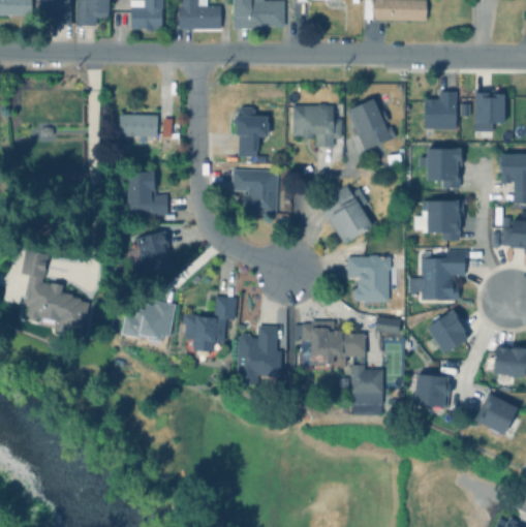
[(31,0),(31,16),(0,14),(0,0),(31,0)]
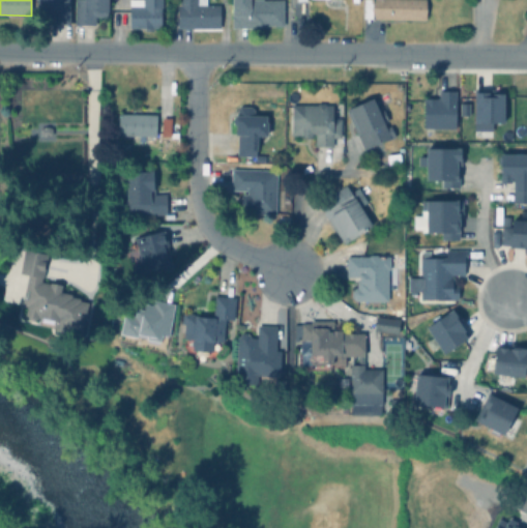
[(70,0),(70,24),(41,23),(41,8),(38,8),(38,0),(70,0)]
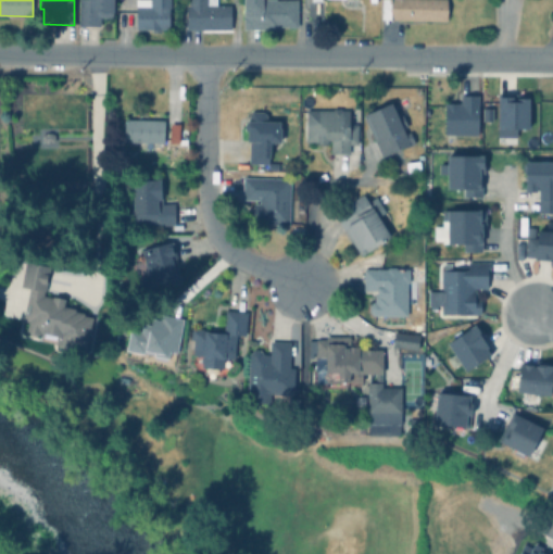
[(115,0),(114,19),(102,17),(101,27),(79,26),(79,0),(115,0)]
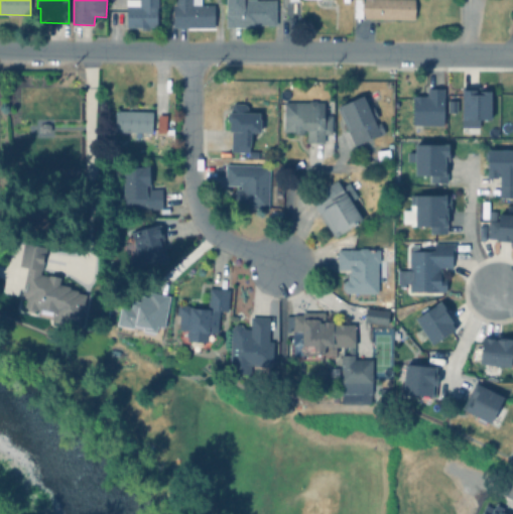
[(160,0),(160,8),(158,8),(158,28),(150,28),(150,30),(143,30),(143,27),(127,27),(127,6),(141,6),(141,0),(160,0)]
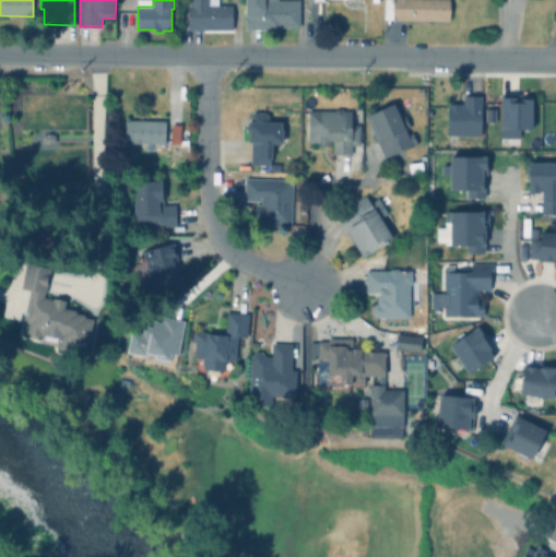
[(220,0),(220,6),(234,6),(234,31),(189,31),(189,6),(192,6),(192,0),(220,0)]
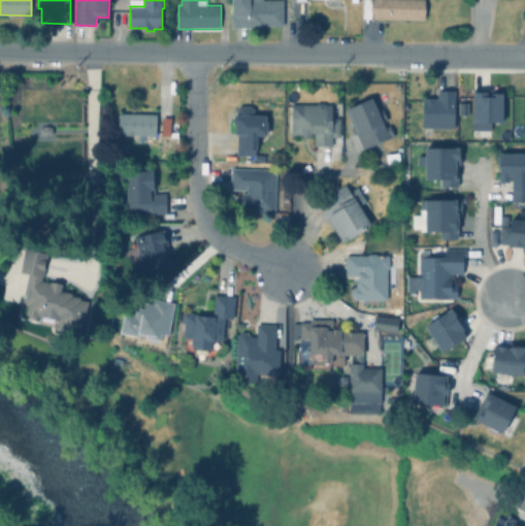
[(285,0),(285,26),(267,26),(267,28),(232,29),(232,14),(234,13),(233,0),(285,0)]
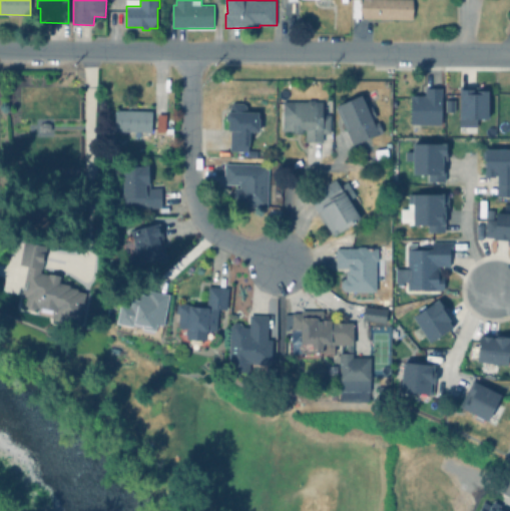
[(414,0),(414,20),(354,18),(354,0),(414,0)]
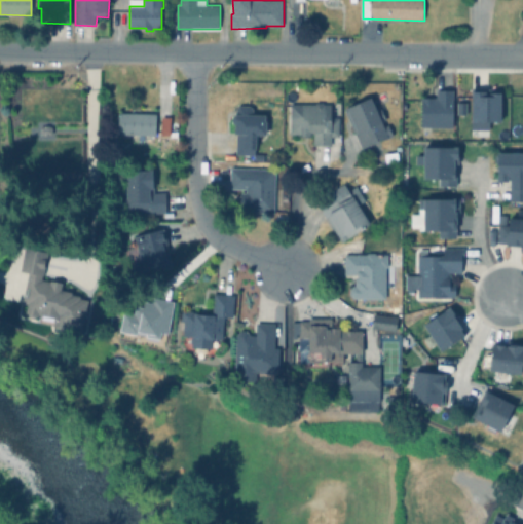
[(503,92),(502,121),(489,120),(489,129),(480,129),(481,121),(474,121),(474,89),(501,89),(501,92),(503,92)]
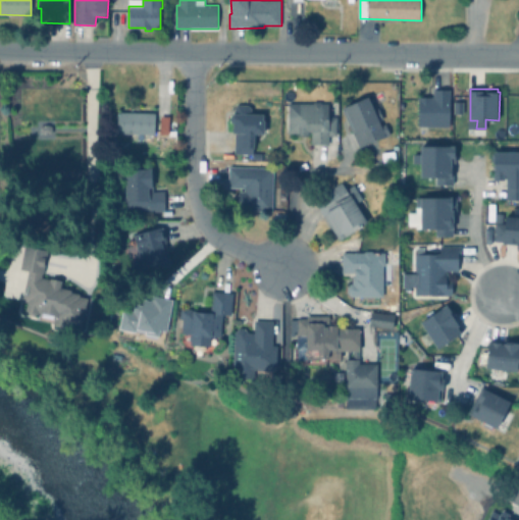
[(451,90),(452,126),(430,127),(430,134),(421,134),(421,126),(420,126),(419,97),(434,97),(434,90),(451,90)]
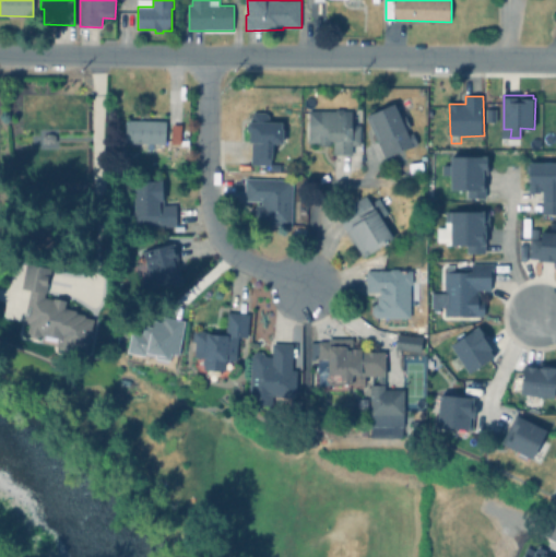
[(411,98),(414,105),(414,107),(412,109),(406,111),(407,114),(401,116),(402,118),(406,117),(411,128),(407,129),(410,134),(414,133),(420,144),(386,158),(367,116),(397,103),(397,104),(411,98)]
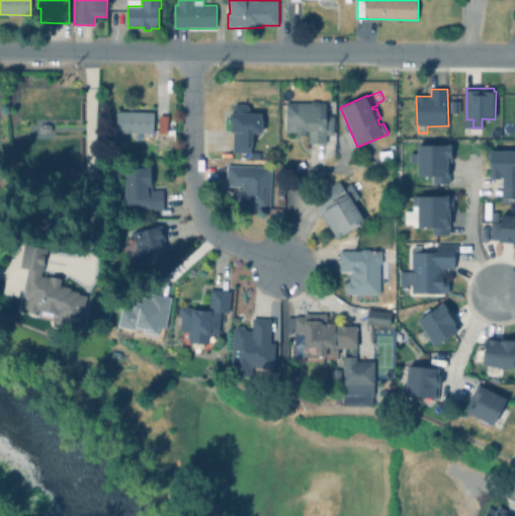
[(319,101),(321,103),(327,103),(327,116),(335,116),(335,136),(328,136),(327,144),(310,144),(310,133),(309,133),(309,135),(297,135),(297,132),(287,132),(287,102),(311,103),(313,101),(319,101)]
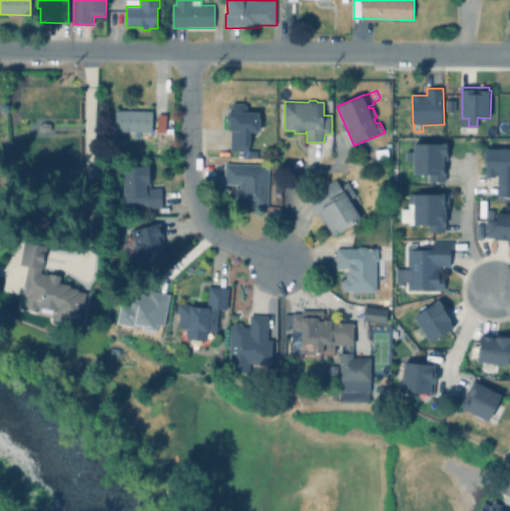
[(456,100),(456,112),(447,111),(447,100),(456,100)]
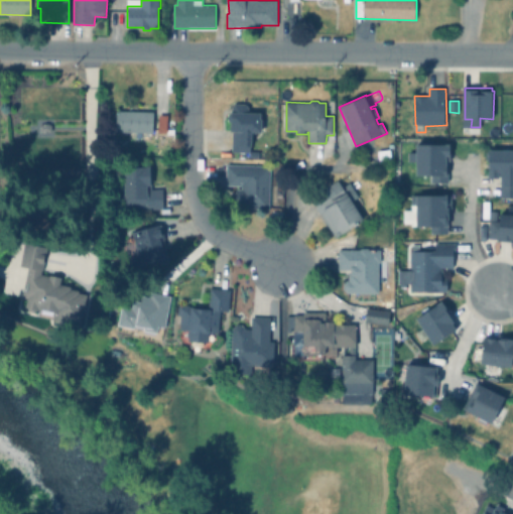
[(262,119),(262,131),(253,131),(253,146),(251,146),(251,152),(233,152),(233,131),(232,131),(232,122),(229,119),(229,114),(232,111),(232,107),(235,104),(246,104),(249,107),(249,112),(262,112),(262,119)]
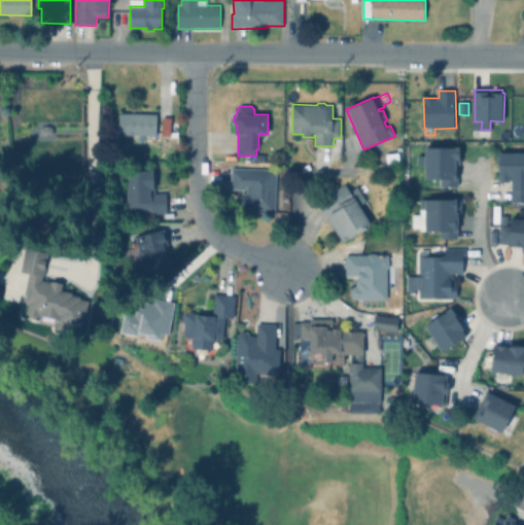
[(158,114),(158,136),(119,135),(120,113),(158,114)]
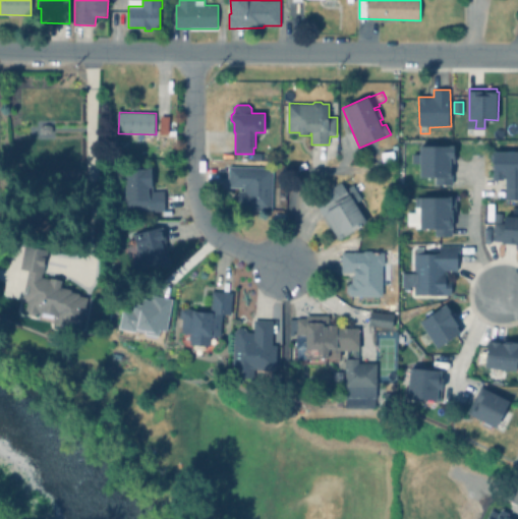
[(177,131),(176,136),(169,136),(169,134),(160,134),(161,116),(170,117),(169,131),(177,131)]
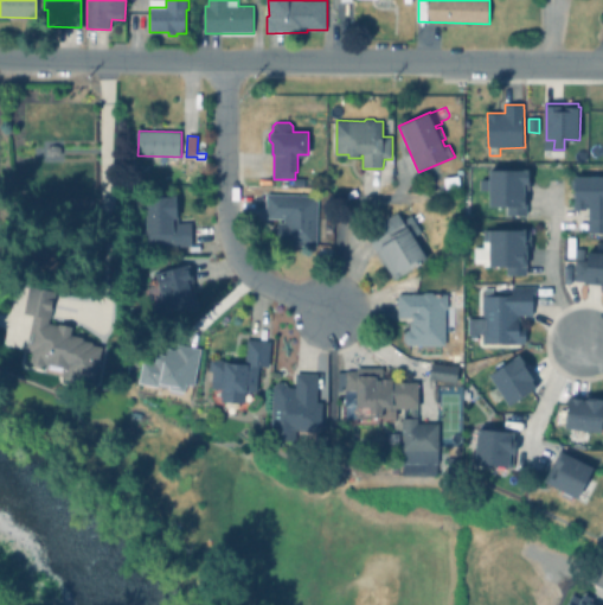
[(58,147),(61,147),(61,155),(57,155),(57,157),(52,157),(52,155),(49,155),(49,147),(51,147),(51,146),(58,146),(58,147)]
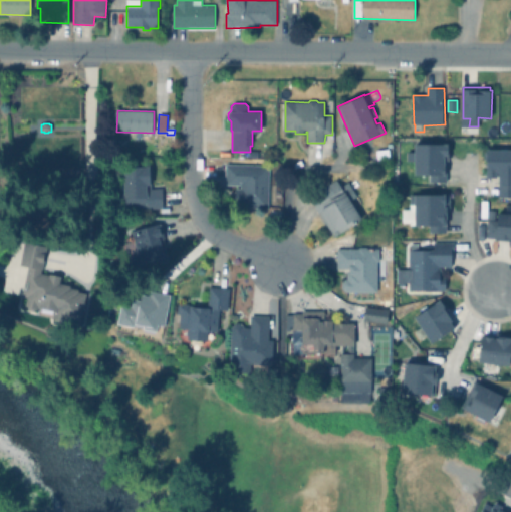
[(415,176),(415,162),(408,162),(408,153),(415,153),(415,145),(449,146),(448,157),(444,157),(444,159),(445,159),(445,167),(447,167),(447,185),(430,185),(430,176),(415,176)]
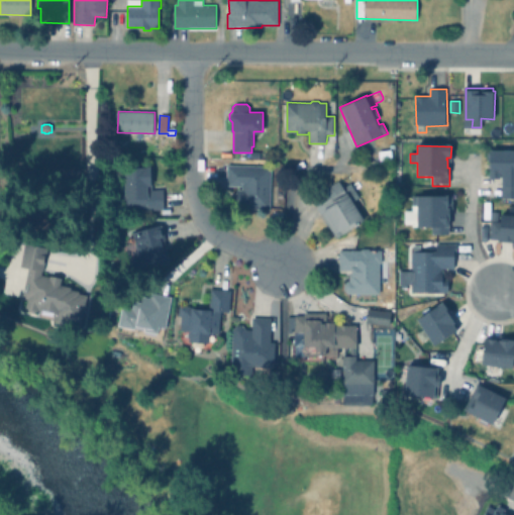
[(393,159),(381,161),(380,151),(392,150),(393,159)]
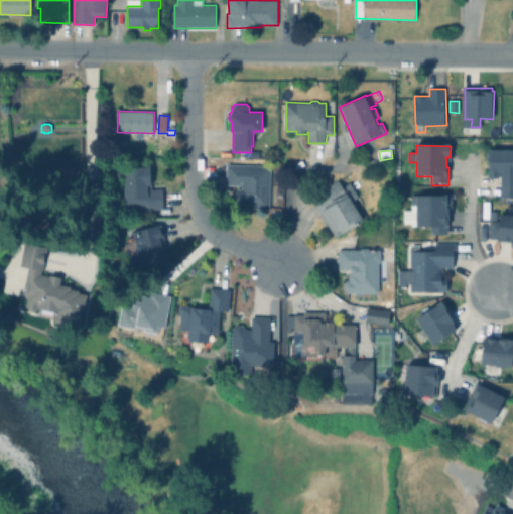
[(489,178),(488,151),(512,151),(512,200),(501,200),(501,174),(499,174),(499,178),(489,178)]
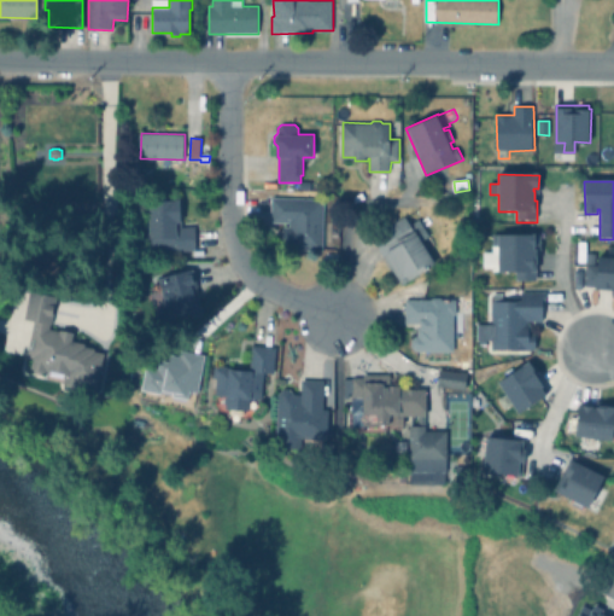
[(326,199),(322,250),(284,249),(285,227),(290,227),(290,224),(272,222),(273,197),(326,199)]
